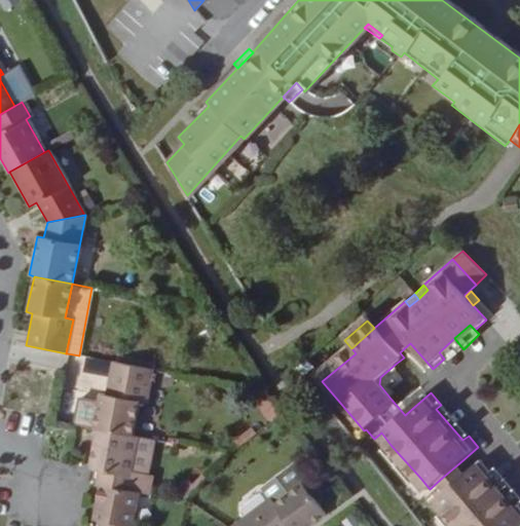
[(448,364),(463,349),(454,338),(439,352),(444,359),(448,364)]
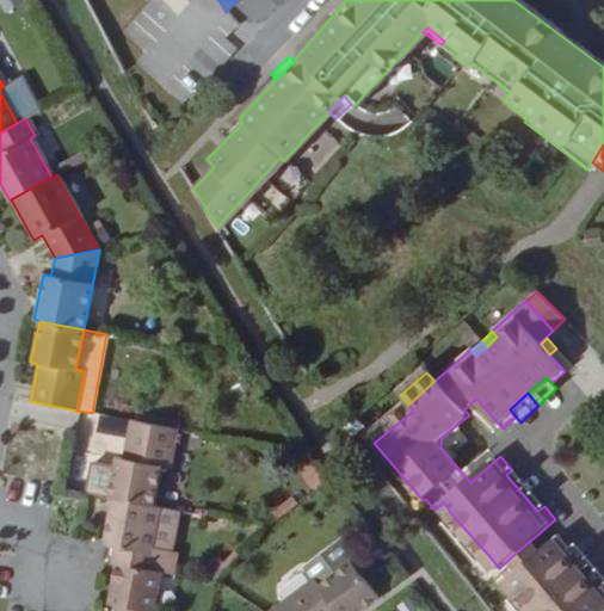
[(370,438),(374,443),(413,411),(408,405),(396,415),(393,412),(369,432),(371,437),(370,438)]
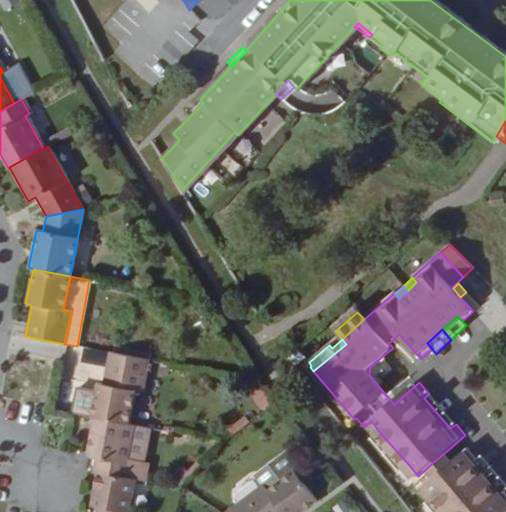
[(129,357),(149,361),(152,345),(132,341),(129,357)]
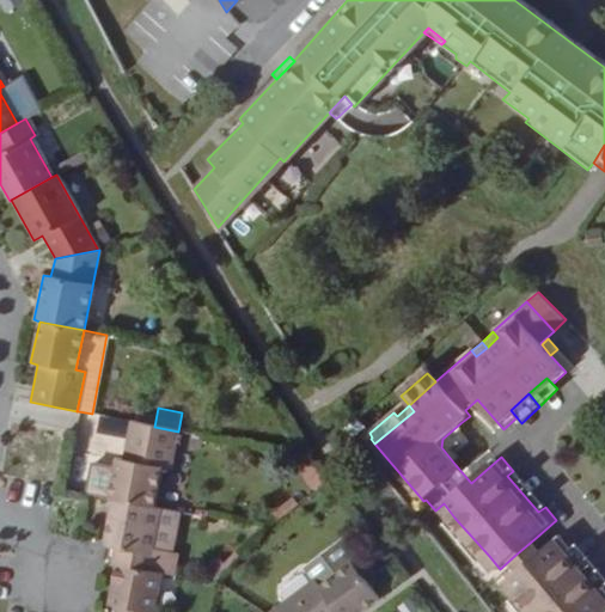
[(172,473),(179,432),(178,432),(154,427),(132,422),(124,460),(117,459),(110,501),(115,502),(154,510),(163,471),(172,473)]
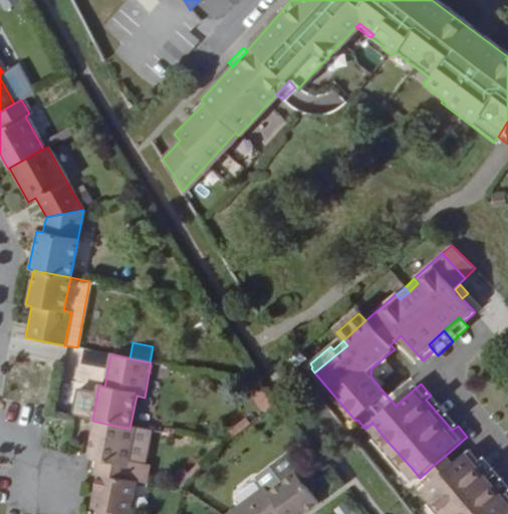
[(392,362),(387,355),(371,368),(370,375),(383,391),(389,386),(384,379),(390,372),(386,367),(392,362)]
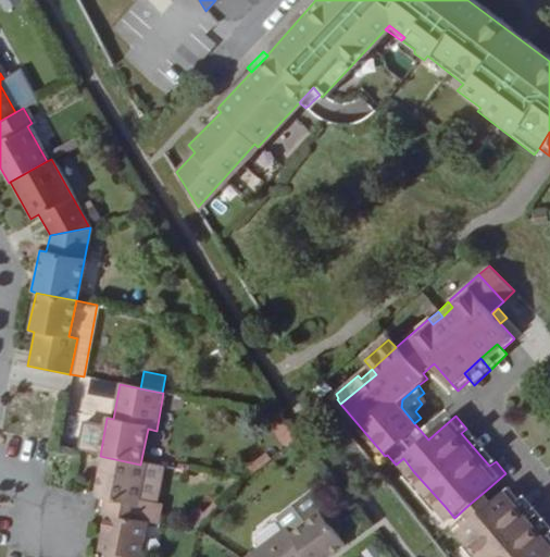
[(472,423),(466,429),(461,433),(475,449),(486,441),(472,423)]
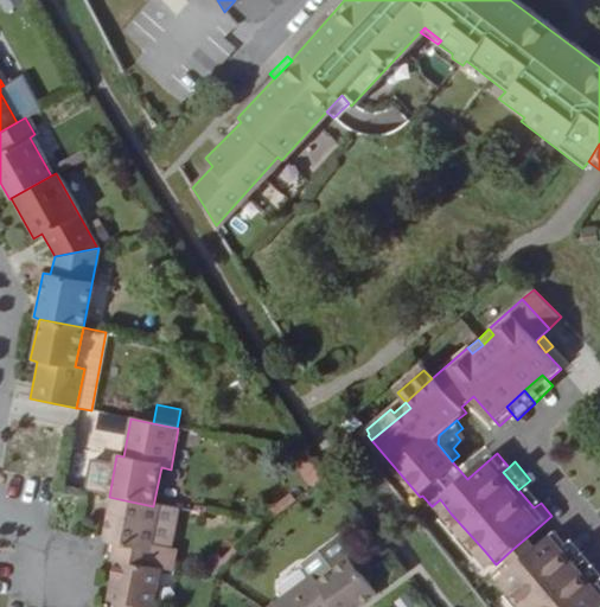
[(463,471),(468,478),(478,470),(472,462),(463,471)]
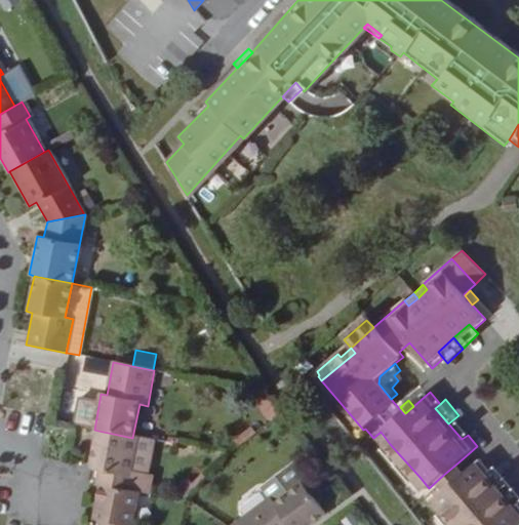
[(458,415),(448,423),(462,439),(468,435),(473,431),(458,415)]
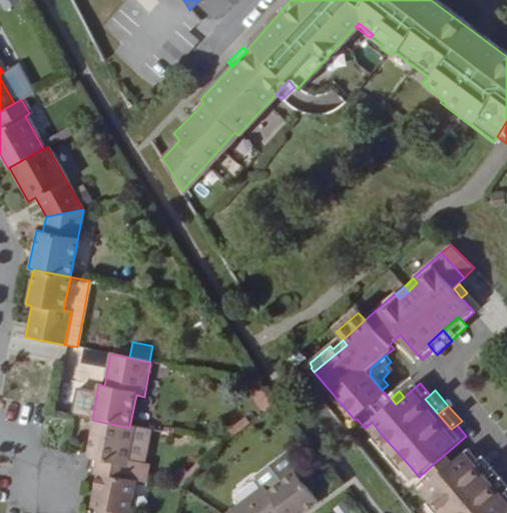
[(136,429),(129,428),(96,421),(89,460),(97,462),(95,475),(98,475),(130,482),(133,468),(128,467),(136,429)]
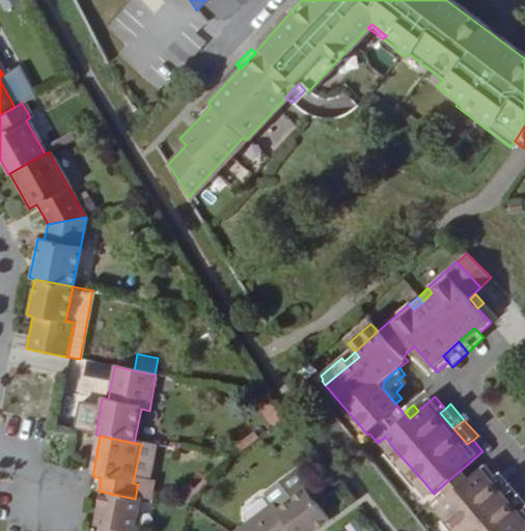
[(141,444),(135,477),(149,480),(157,447),(141,444)]
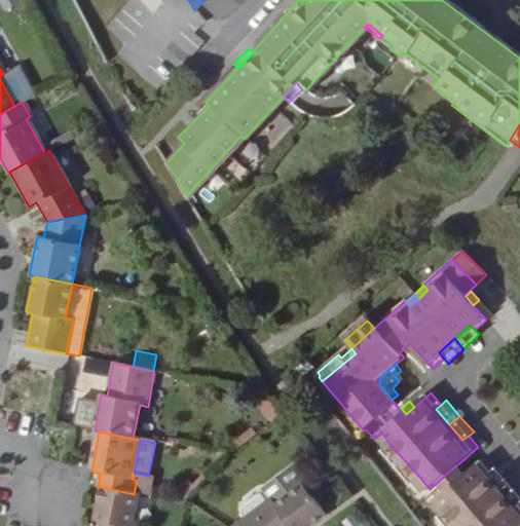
[(412,485),(420,478),(391,445),(383,451),(412,485)]
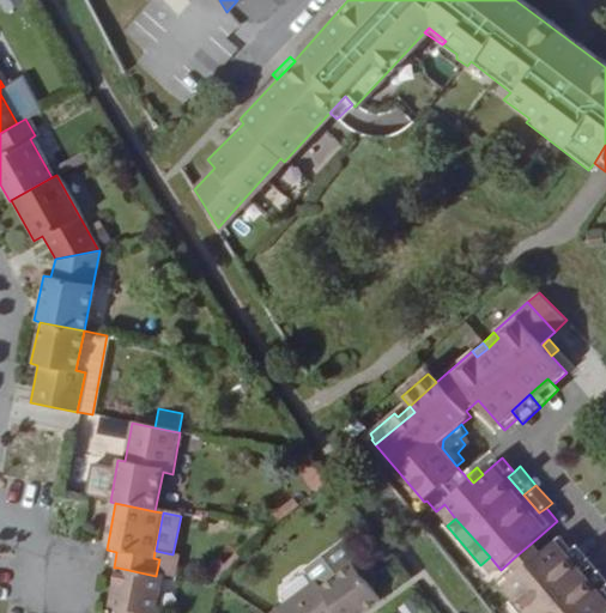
[(568,533),(549,550),(526,570),(511,582),(521,594),(538,612),(605,612),(605,589),(591,572),(574,553),(580,548),(568,533)]
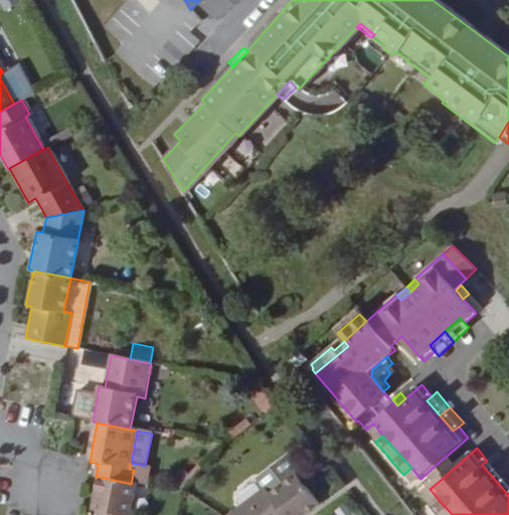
[(461,462),(452,452),(433,468),(442,479),(461,462)]
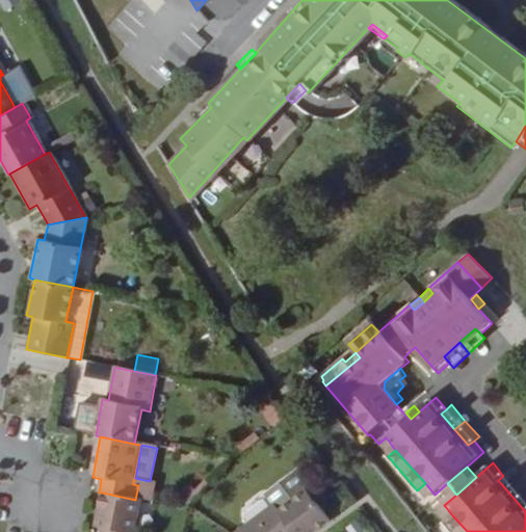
[(508,471),(503,476),(498,480),(513,497),(523,487),(508,471)]
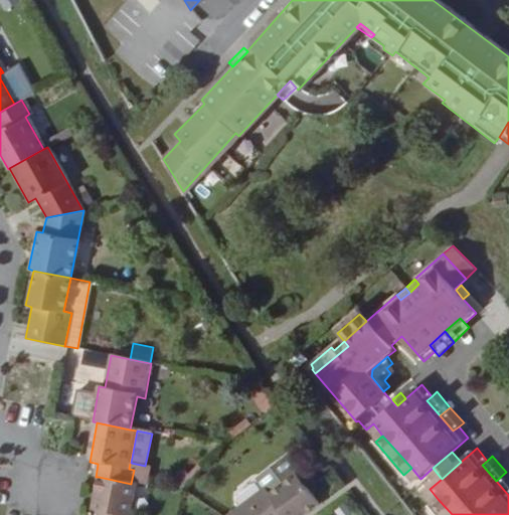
[(508,475),(506,472),(496,481),(508,495),(508,475)]
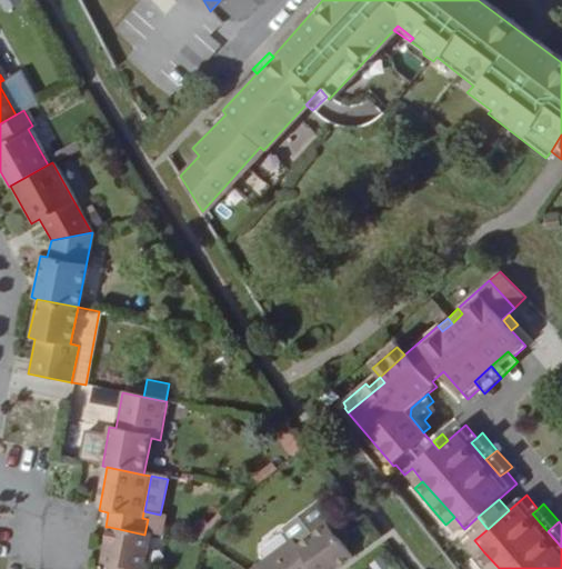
[(337,568),(352,557),(327,523),(298,547),(291,540),(254,568),(337,568)]
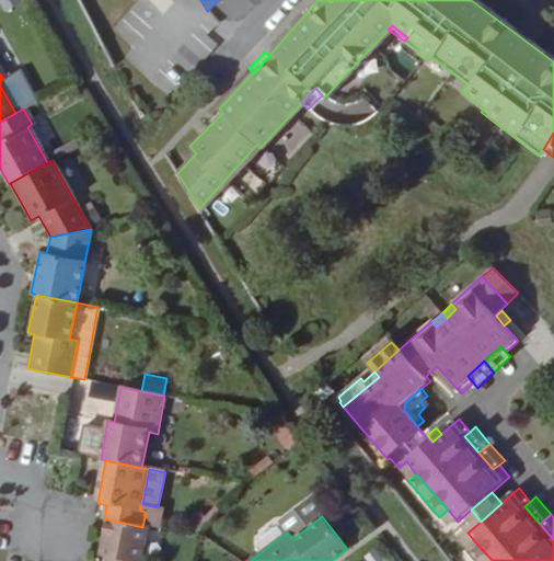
[(142,560),(149,528),(142,527),(107,519),(101,557),(106,558),(105,560),(142,560)]
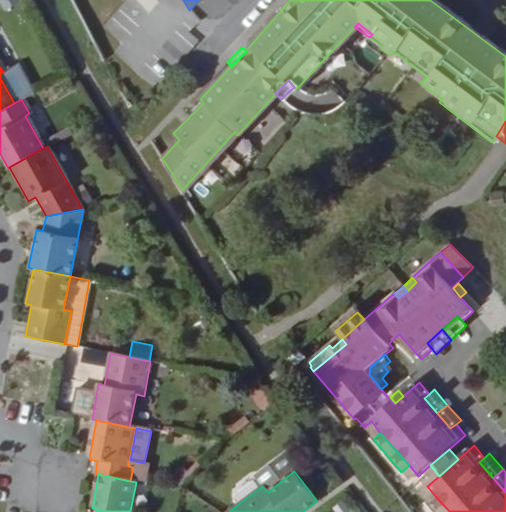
[(449,511),(435,496),(427,503),(435,511),(449,511)]
